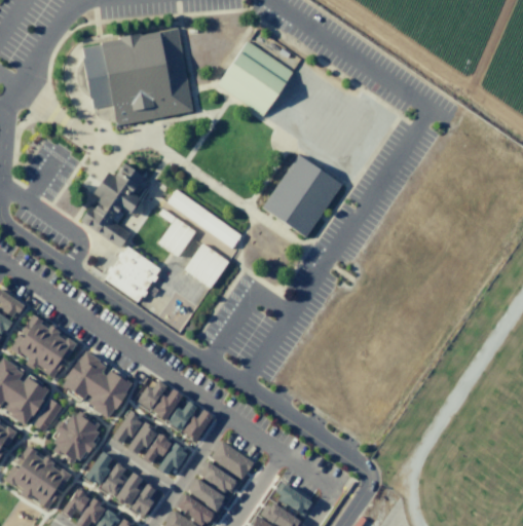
[(177,30),(193,110),(116,125),(112,106),(94,109),(82,48),(177,30)]
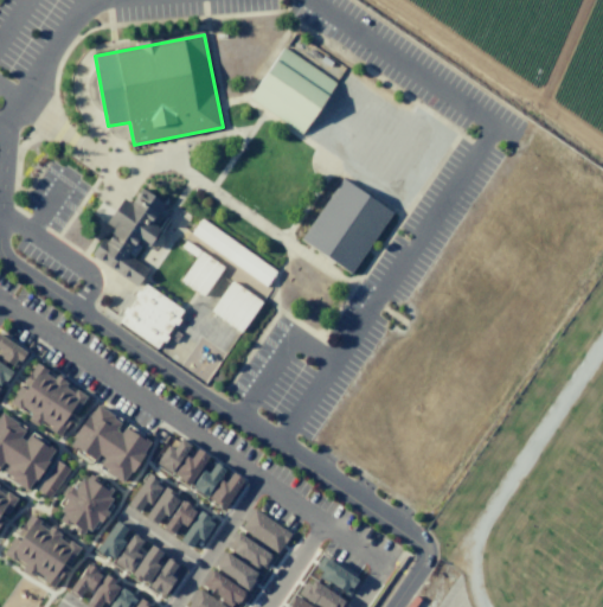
[(286,48),(338,83),(303,133),(251,97),(286,48)]
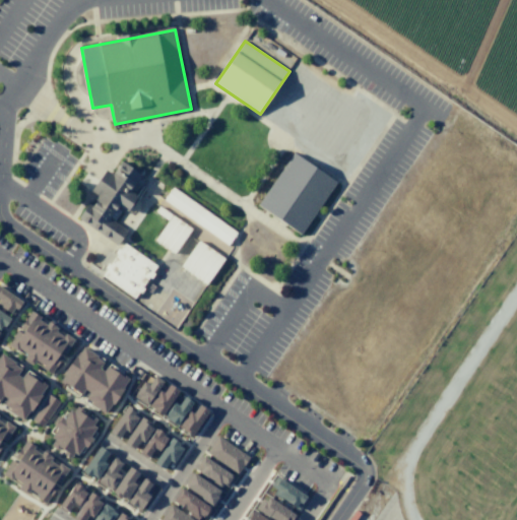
[(295,152),(338,182),(303,235),(259,205),(295,152)]
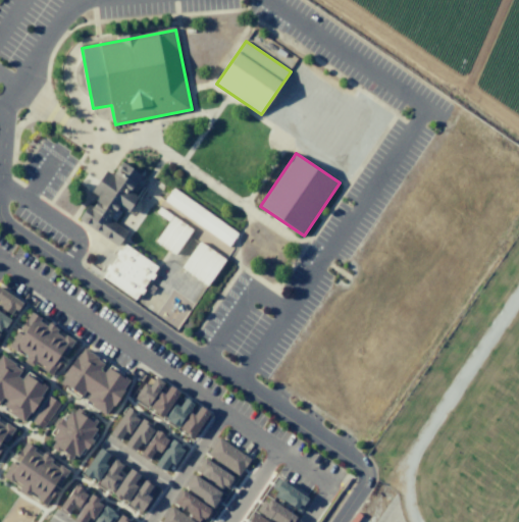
[(122,160),(151,179),(127,212),(119,206),(111,218),(130,230),(119,246),(81,219),(90,205),(94,208),(98,202),(96,200),(98,196),(92,192),(107,170),(113,174),(122,160)]
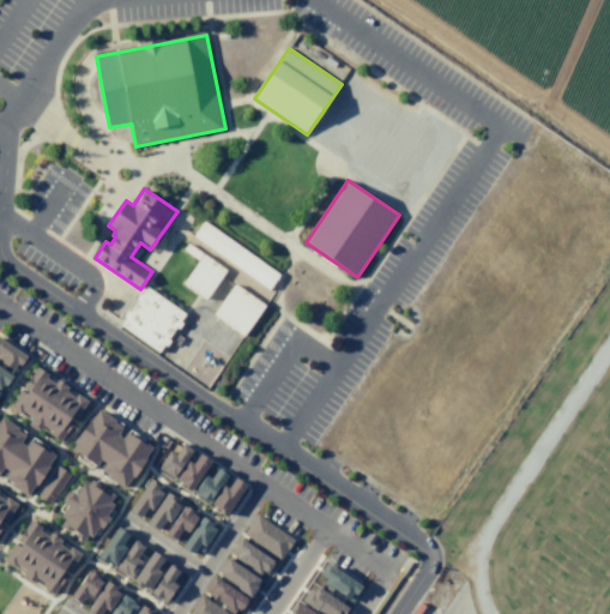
[(205,221),(282,274),(271,289),(194,235),(205,221)]
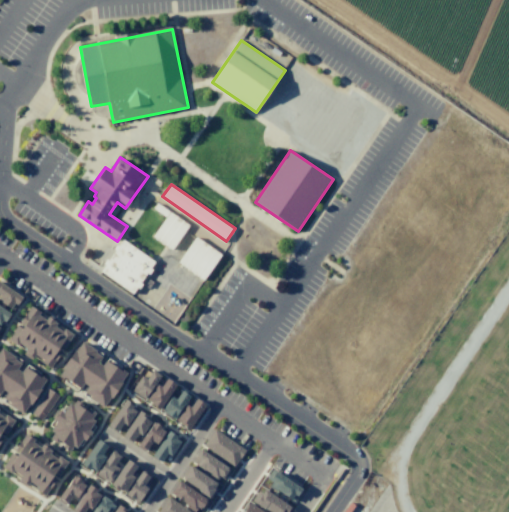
[(174,250),(191,225),(158,203),(155,208),(167,217),(154,237),(174,250)]
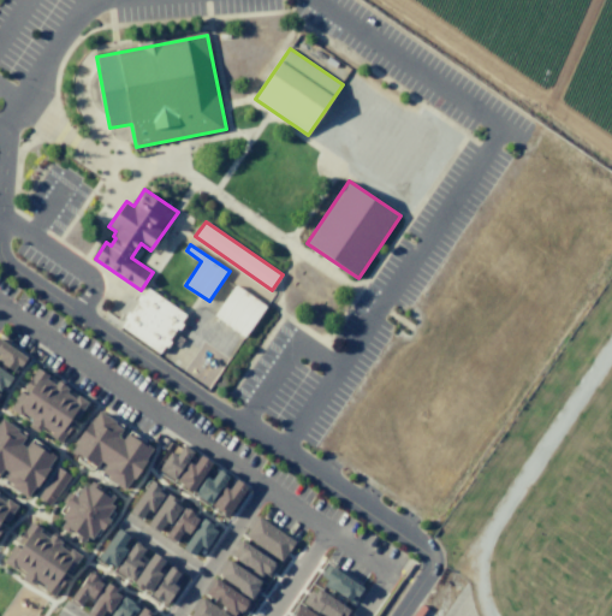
[(238,285),(268,306),(247,337),(217,317),(238,285)]
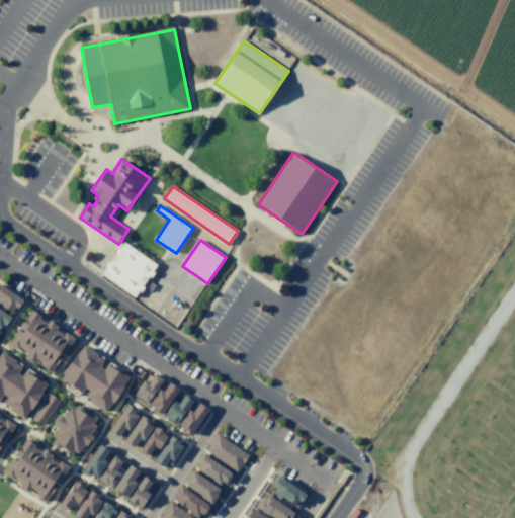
[(125,243),(157,265),(133,299),(101,277),(125,243)]
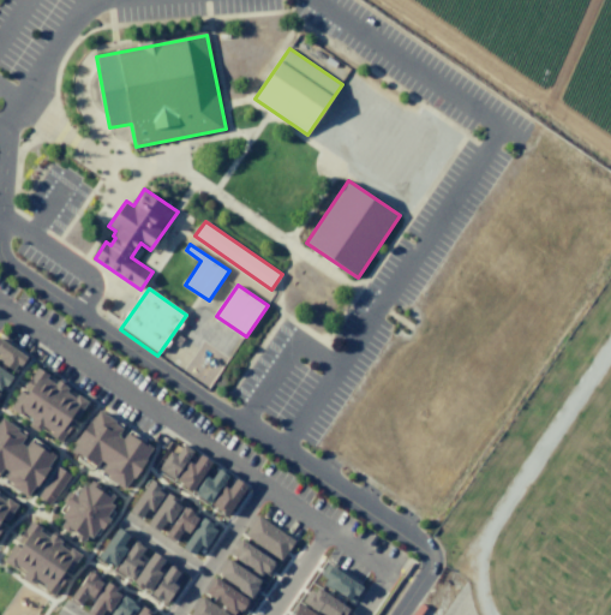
[(0,338),(28,357),(17,372),(4,363),(5,362),(0,359),(4,354),(0,352),(0,338)]
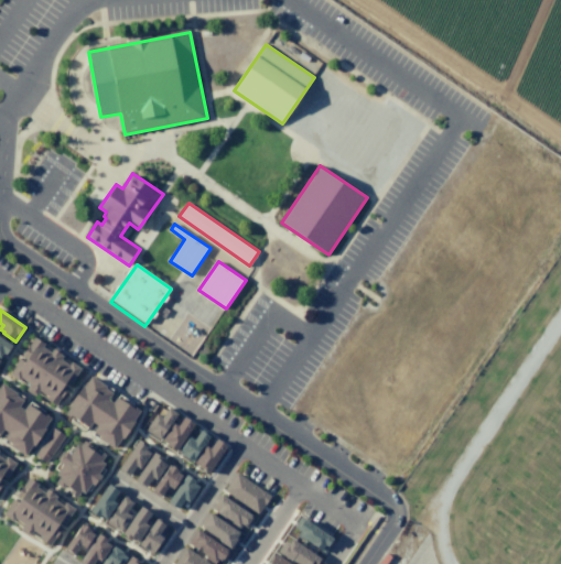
[(0,336),(13,346),(3,360),(0,358),(0,336)]
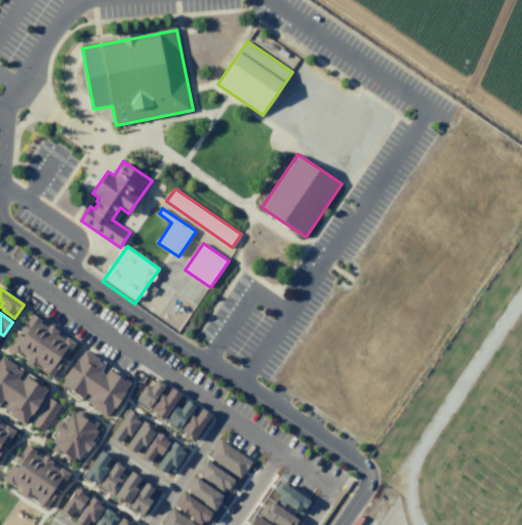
[(33,313),(44,320),(42,322),(48,326),(50,322),(58,327),(57,329),(59,331),(57,334),(66,340),(68,337),(75,344),(67,356),(63,354),(59,358),(64,361),(53,376),(44,371),(46,369),(38,363),(35,367),(29,363),(30,362),(27,360),(29,357),(21,352),(18,354),(10,349),(15,340),(15,339),(18,334),(19,335),(23,332),(21,330),(33,313)]
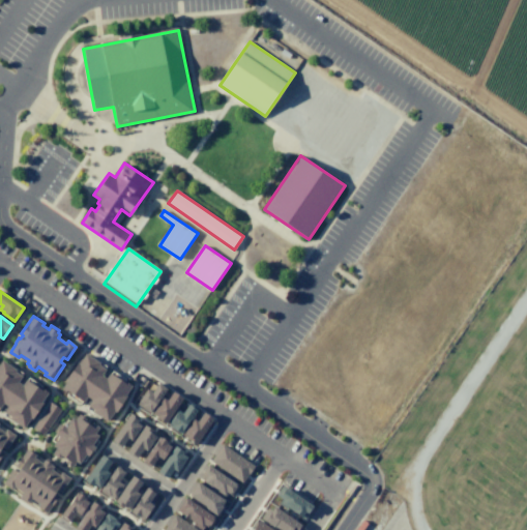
[(117,412),(127,396),(126,395),(133,386),(125,381),(124,382),(111,373),(108,378),(103,375),(107,370),(99,364),(100,362),(86,353),(80,362),(79,361),(67,379),(68,380),(62,389),(70,394),(71,392),(85,402),(88,396),(92,400),(89,406),(96,410),(94,412),(109,421),(115,411),(117,412)]
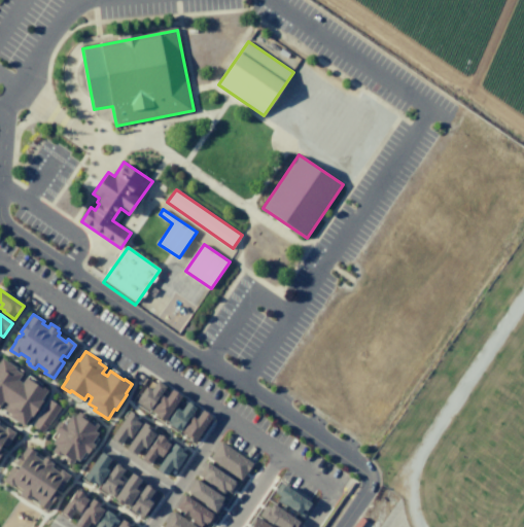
[(34,417),(43,401),(42,400),(48,390),(41,385),(40,386),(27,378),(24,383),(19,380),(23,374),(15,369),(16,367),(3,357),(0,361),(0,405),(1,406),(4,400),(9,403),(5,410),(12,414),(10,416),(25,425),(32,415),(34,417)]
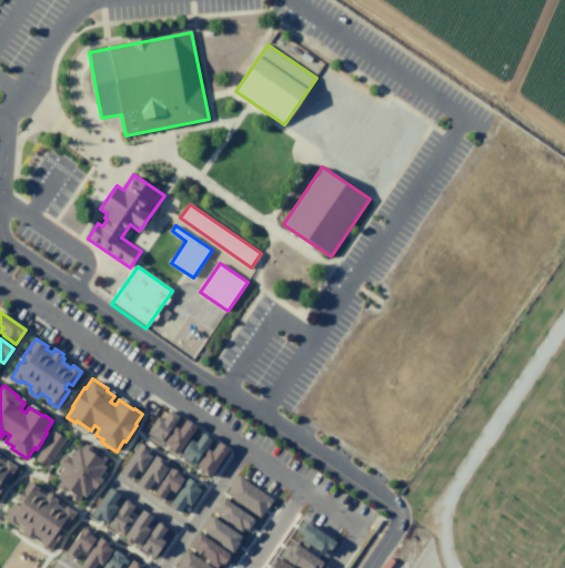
[(162,442),(180,416),(172,411),(164,422),(159,418),(149,433),(162,442)]
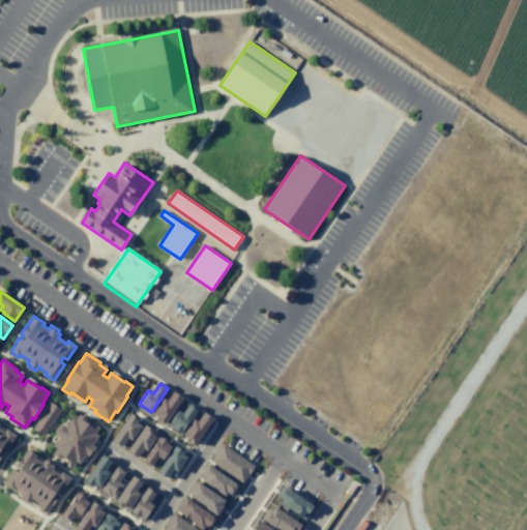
[(173,391),(183,398),(167,423),(158,417),(159,416),(154,413),(164,399),(168,401),(173,391)]
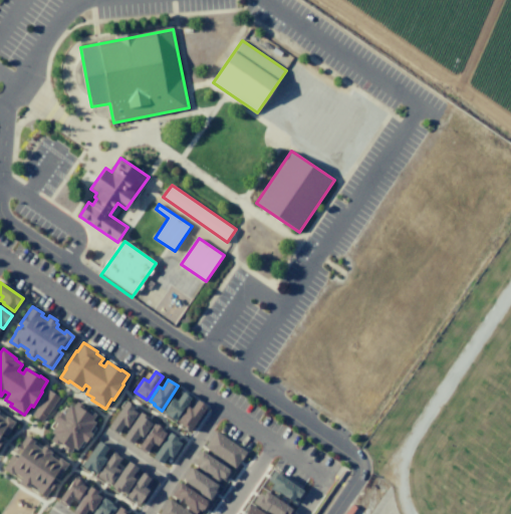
[(50,390),(61,398),(44,422),(33,415),(50,390)]
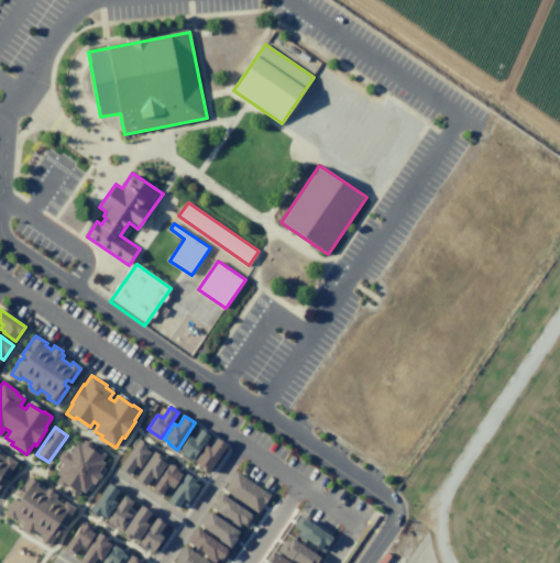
[(202,428),(211,433),(193,461),(179,452),(190,434),(196,439),(202,428)]
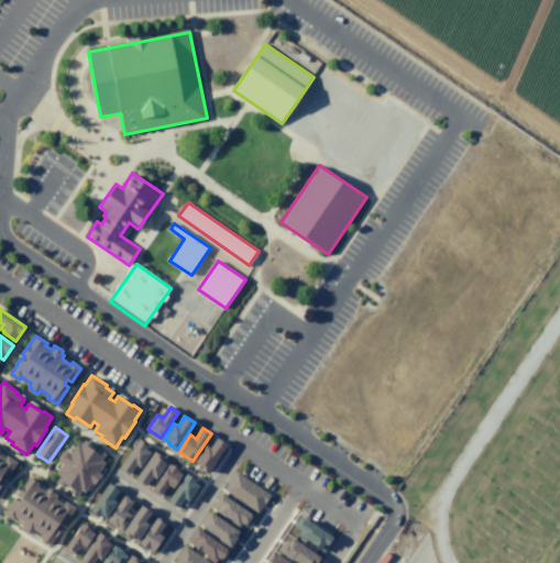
[(218,438),(228,444),(209,473),(195,463),(207,444),(211,448),(218,438)]
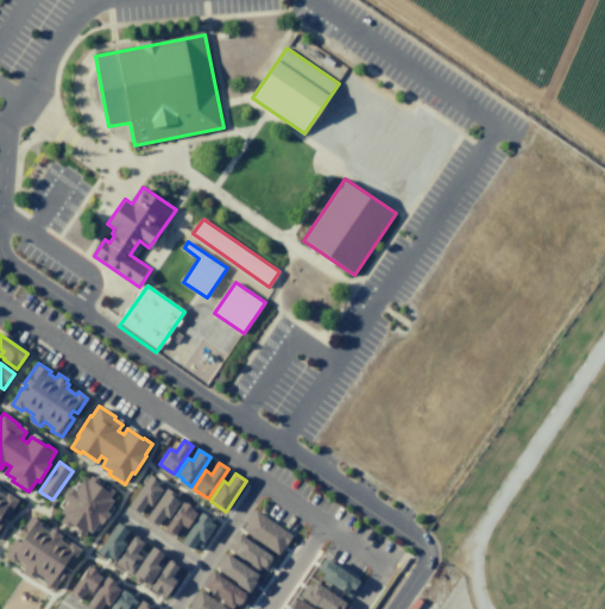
[(92,476),(100,481),(98,484),(105,489),(107,485),(114,490),(109,497),(113,501),(106,512),(112,515),(106,525),(99,520),(92,532),(88,529),(83,535),(76,531),(79,528),(71,523),(69,527),(61,521),(65,515),(61,512),(68,501),(64,498),(69,490),(70,491),(74,488),(76,489),(83,478),(88,482),(92,476)]
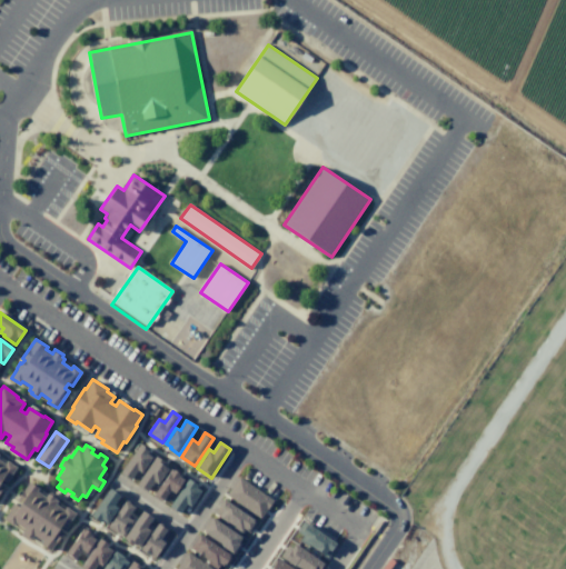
[(140,445),(149,450),(147,453),(152,457),(142,472),(139,470),(131,480),(120,472),(140,445)]
